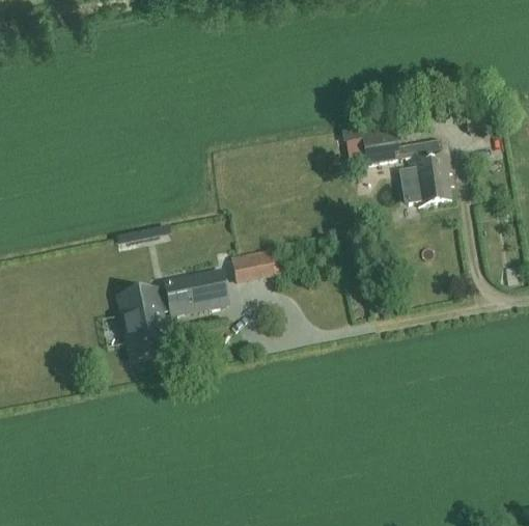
[(393,120),(342,129),(344,141),(347,140),(363,138),(366,161),(367,164),(408,157),(410,168),(399,170),(405,200),(409,203),(417,201),(417,204),(452,199),(449,184),(454,184),(446,138),(398,146),(393,120)]
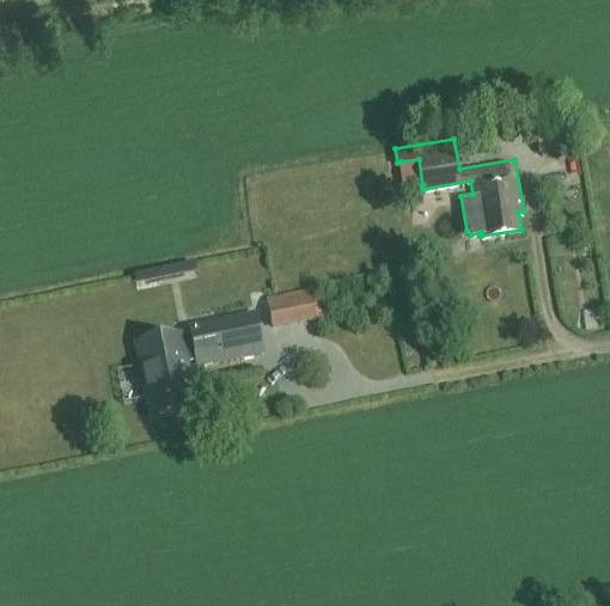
[(168,265),(170,275),(185,271),(183,262),(168,265)]
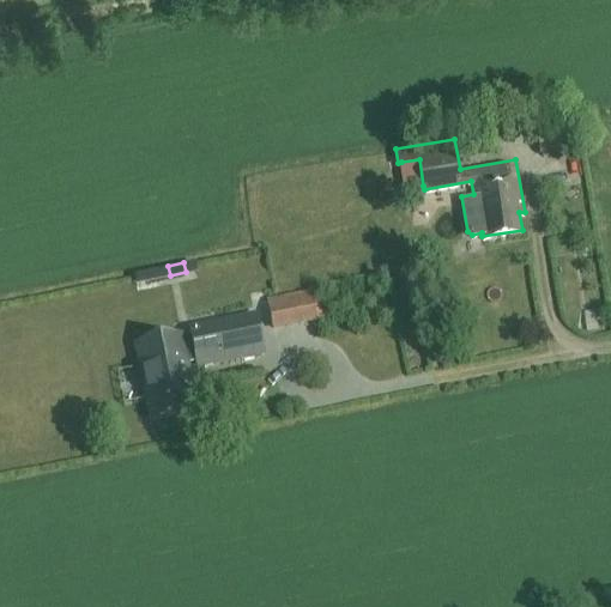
[(280,326),(331,314),(324,283),(273,295),(280,326)]
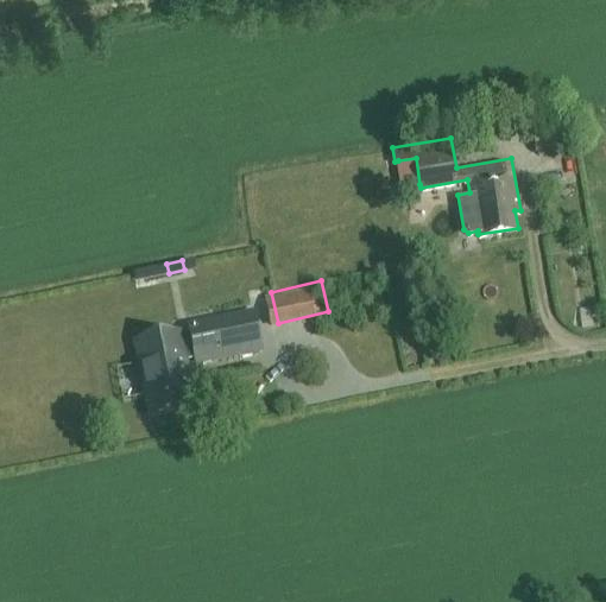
[(141,363),(149,393),(153,414),(194,406),(184,355),(196,353),(197,360),(260,348),(253,311),(190,324),(191,331),(138,342),(141,363)]
